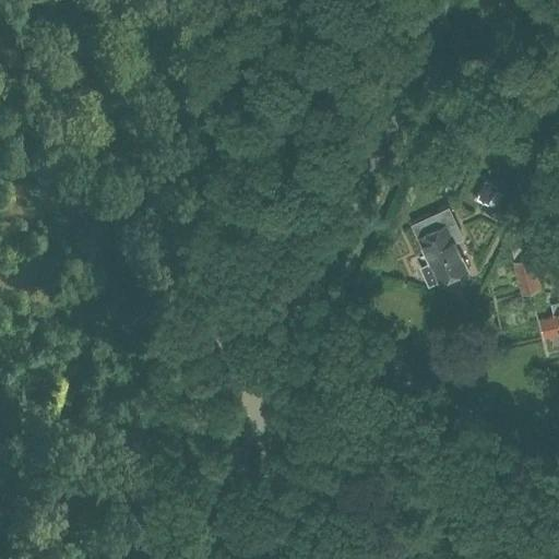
[(496,177),(494,181),(483,203),(480,206),(506,218),(520,189),(496,177)]
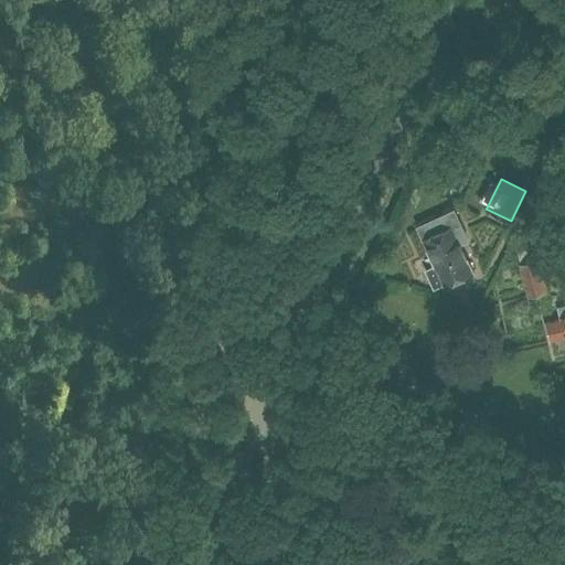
[(433,286),(441,281),(443,283),(445,281),(450,287),(460,283),(460,275),(471,270),(459,244),(469,240),(455,208),(416,225),(435,264),(425,268),(433,286)]
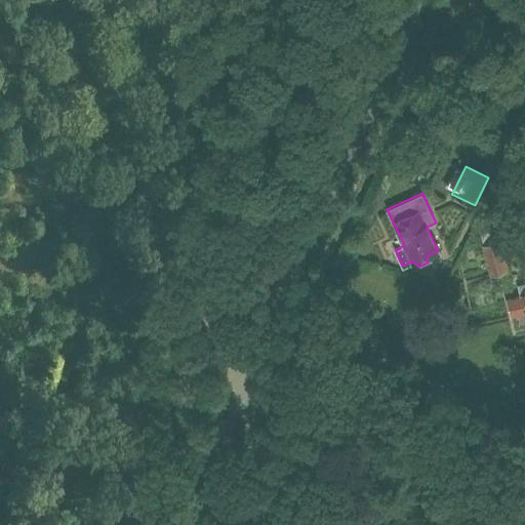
[(489,273),(507,268),(495,229),(481,233),(484,244),(481,245),(489,273)]
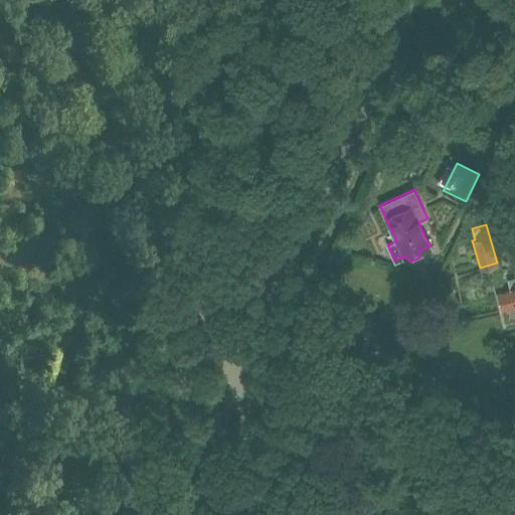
[(501,309),(513,306),(514,312),(514,276),(508,279),(510,289),(497,292),(501,309)]
